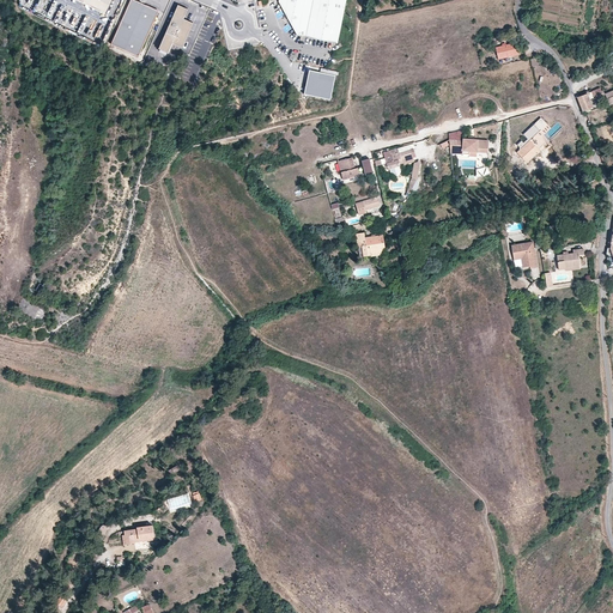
[(41,12),(44,0),(37,0),(35,10),(41,12)]
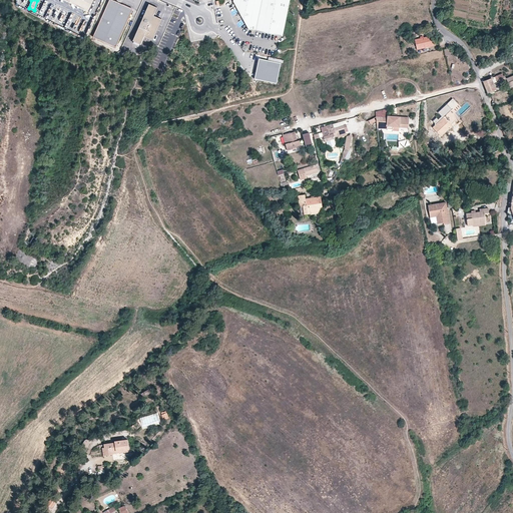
[(93,0),(64,0),(88,11),(93,0)]
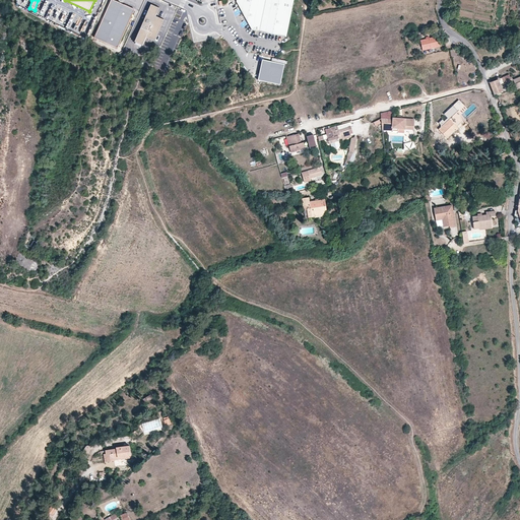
[(113,0),(110,0),(93,38),(117,48),(133,9),(113,0)]
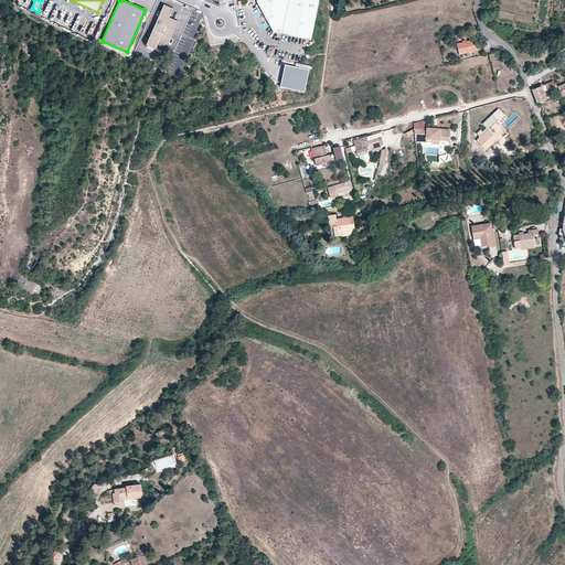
[(256,0),(257,2),(258,6),(272,30),(274,33),(280,33),(283,34),(307,39),(312,40),(319,0),(256,0)]
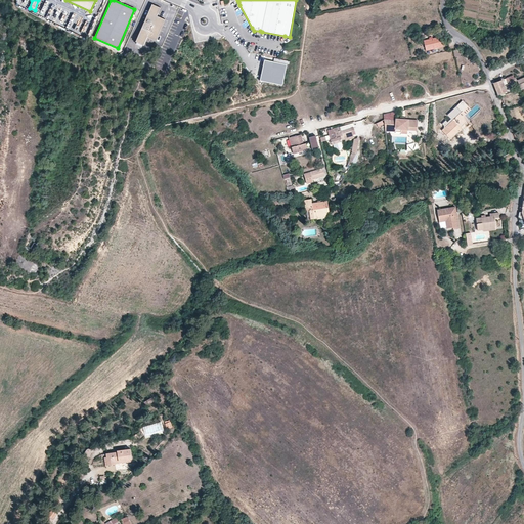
[(154,23),(161,8),(153,4),(136,42),(143,45),(147,38),(156,41),(165,19),(159,17),(156,24),(154,23)]
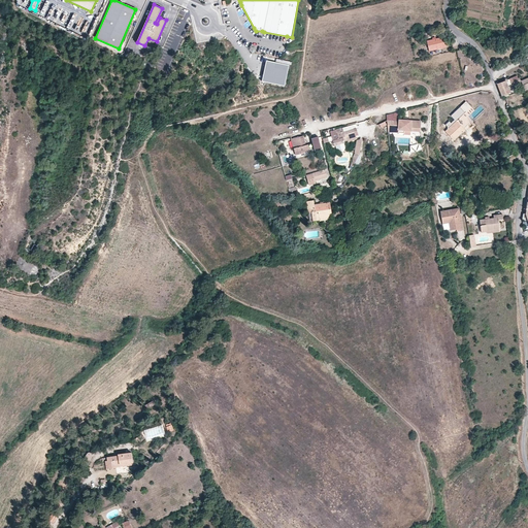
[(444,40),(444,36),(427,40),(429,51),(447,46),(444,40)]
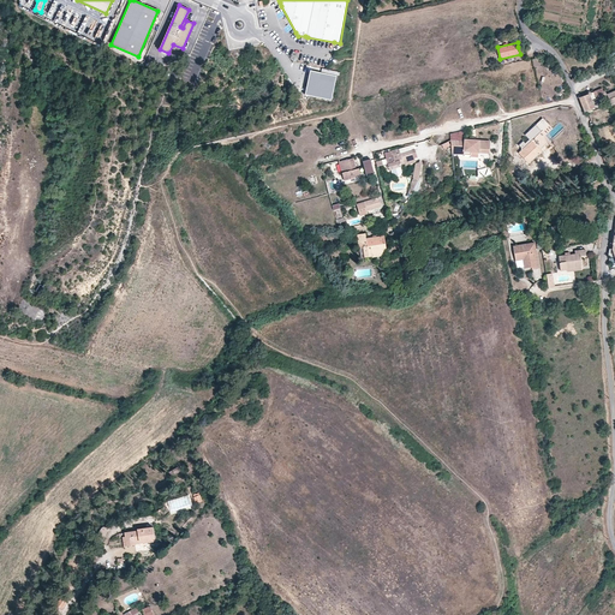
[(336,77),(310,72),(305,96),(332,102),(336,77)]
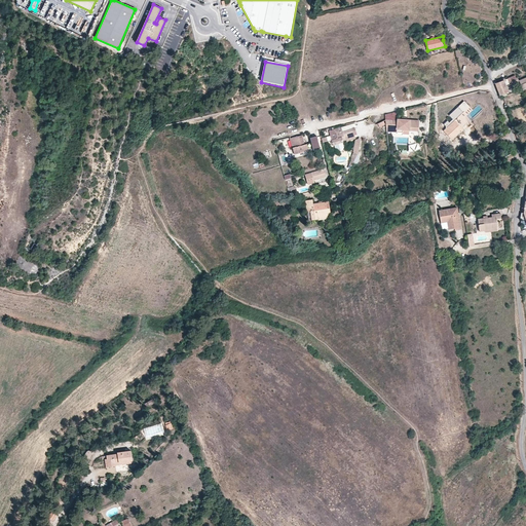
[(495,82),(500,95),(509,91),(506,85),(519,80),(517,74),(515,74),(515,75),(505,79),(495,82)]
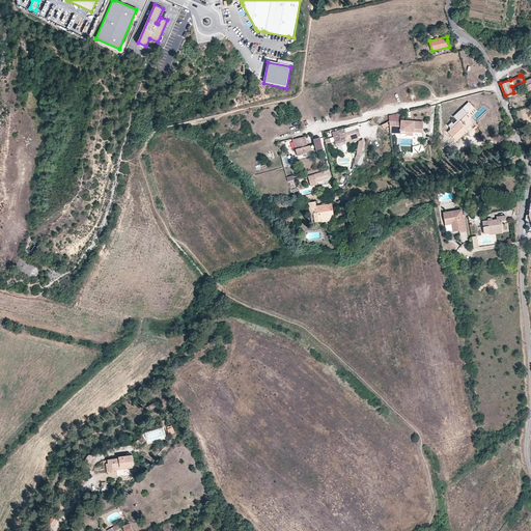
[(469,101),(463,107),(468,113),(474,107),(469,101)]
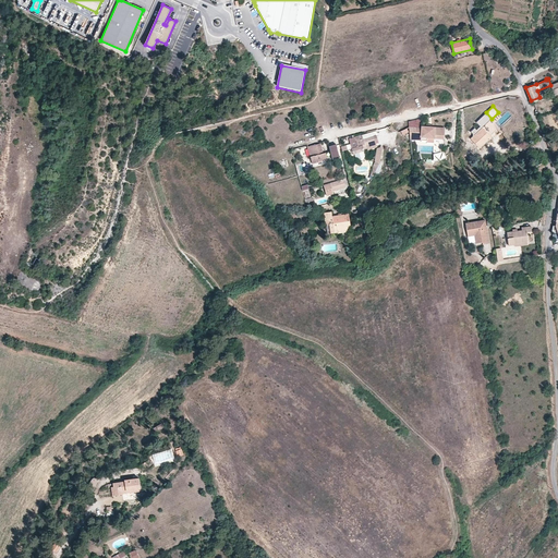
[(509,111),(497,122),(501,129),(514,117),(509,111)]
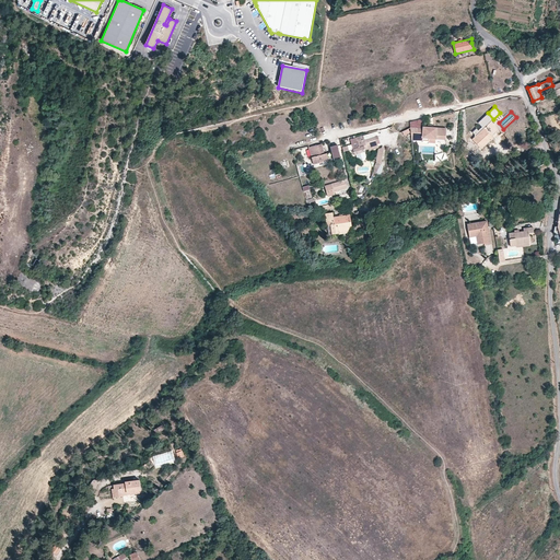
[(476,135),(483,127),(483,128),(493,119),(488,113),(478,121),(482,126),(479,129),(477,127),(473,131),(476,135)]
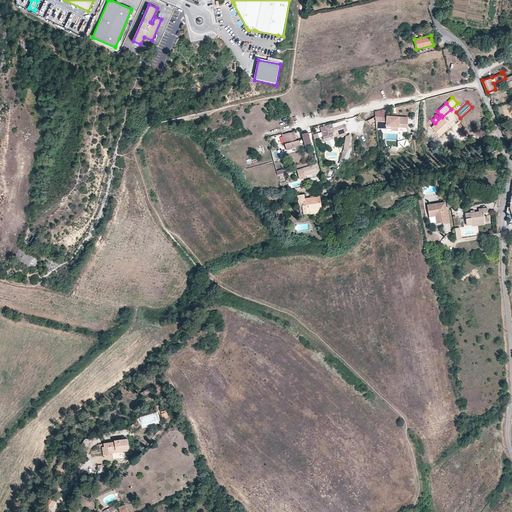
[(407,127),(407,117),(386,115),(385,117),(375,116),(375,118),(376,124),(385,125),(385,127),(391,128),(391,126),(398,126),(407,127)]
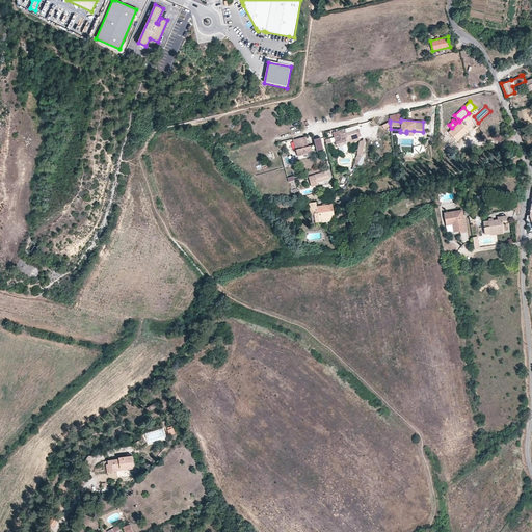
[(462,135),(468,130),(459,122),(459,121),(452,128),(448,131),(456,140),(462,135)]
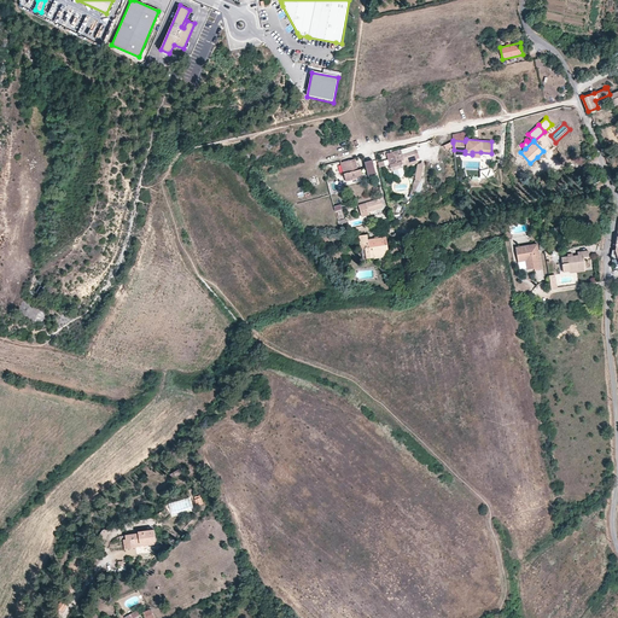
[(417,163),(414,150),(402,153),(401,149),(386,152),(390,169),(417,163)]
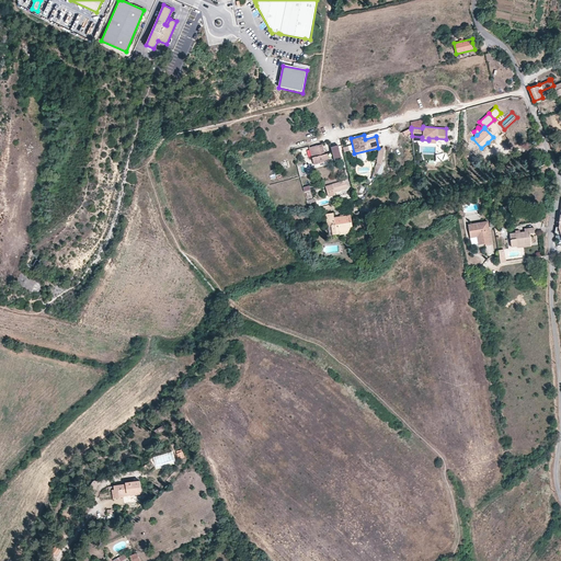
[(323,153),(321,144),(309,148),(313,164),(325,161),(329,158),(327,153),(323,153)]
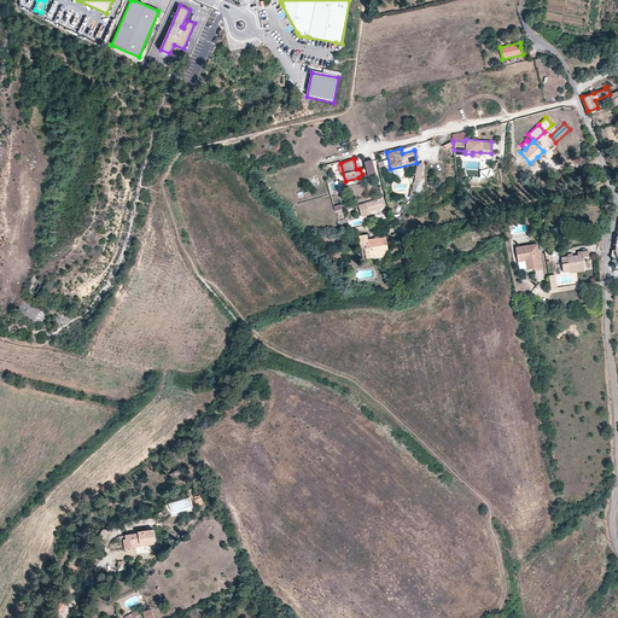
[(372,159),(365,162),(368,174),(374,173),(372,159)]
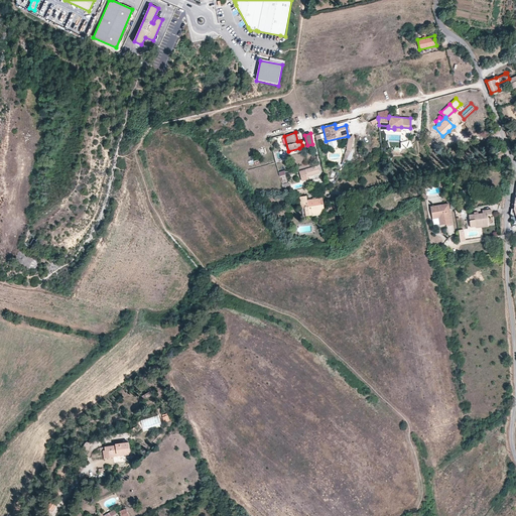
[(355,134),(348,136),(347,148),(348,149),(346,153),(345,157),(343,162),(346,163),(352,151),(355,134)]
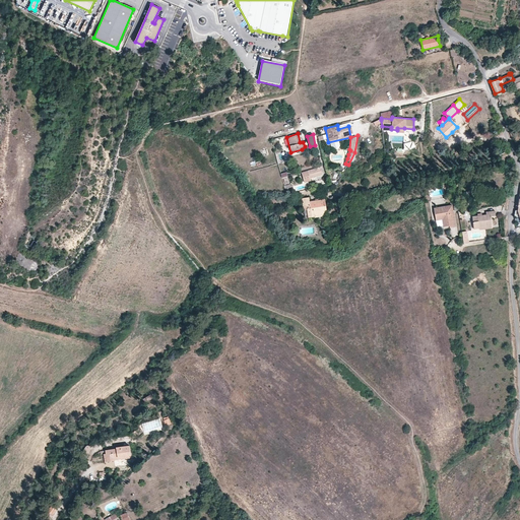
[(322,174),(320,167),(313,169),(302,173),(305,182),(311,180),(310,178),(316,176),(322,174)]
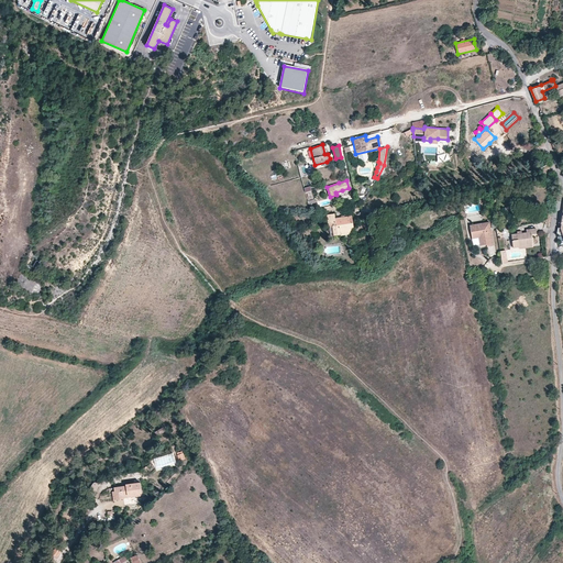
[(353,224),(352,216),(335,219),(334,213),(327,214),(329,225),(332,225),(334,234),(341,233),(340,231),(354,230),(353,224)]
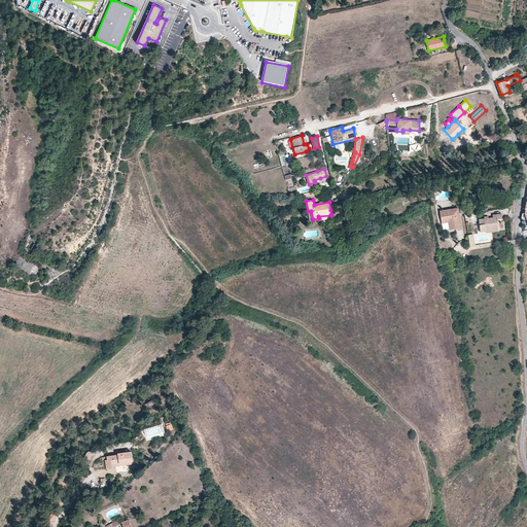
[(457,233),(457,235),(460,235),(463,234),(459,212),(441,215),(443,227),(449,226),(451,234),(457,233)]
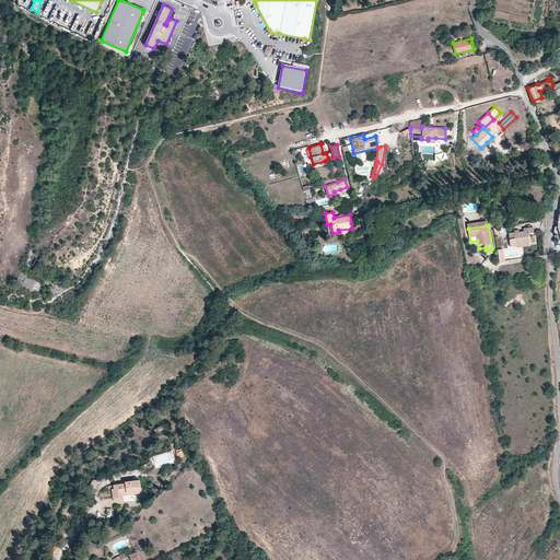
[(517,243),(529,241),(528,232),(534,232),(534,230),(533,226),(524,228),(524,230),(510,232),(512,246),(517,245),(517,243)]
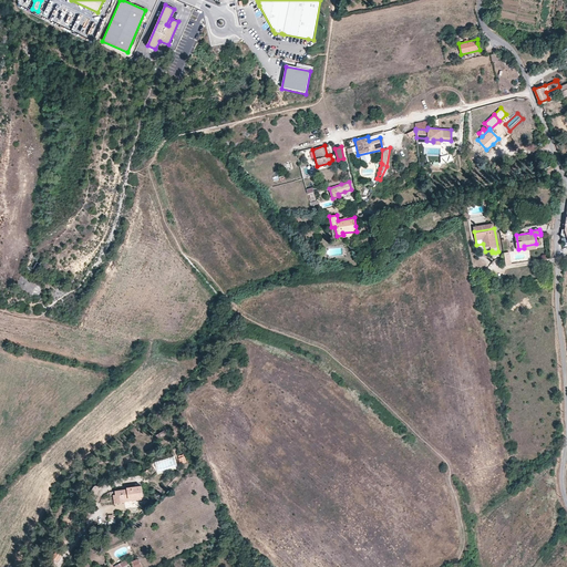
[(478,256),(492,253),(492,250),(485,251),(483,244),(476,245),(478,256)]
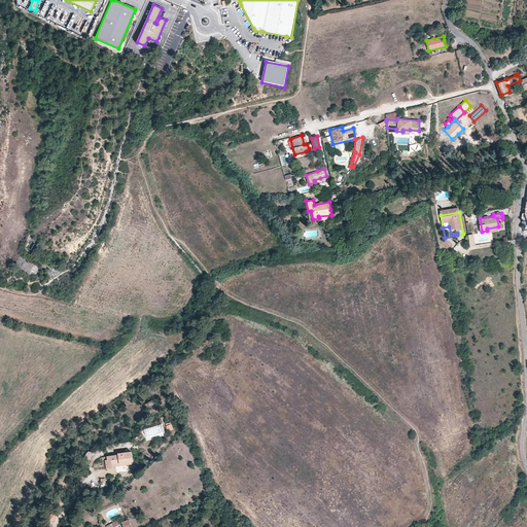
[(116,463),(133,459),(131,450),(117,452),(117,454),(106,456),(106,457),(107,460),(108,467),(117,465),(116,463)]
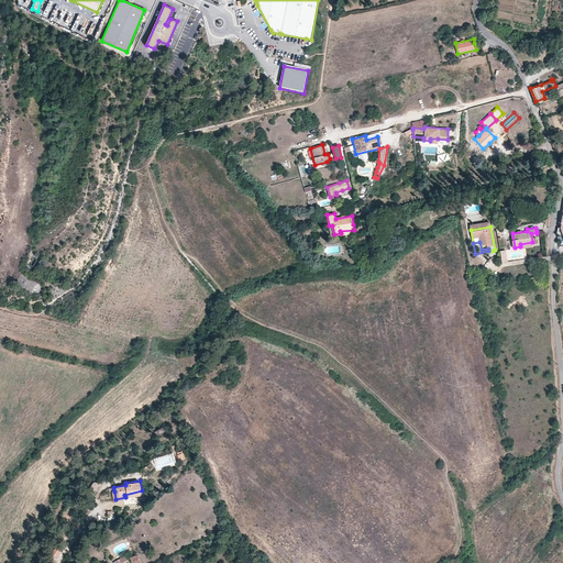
[(54,548),(52,555),(58,558),(61,550),(54,548)]
